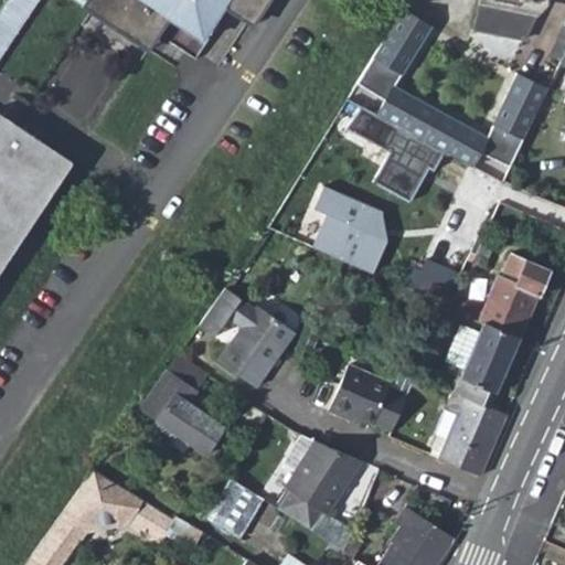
[(274,0),(94,0),(86,11),(162,63),(171,49),(198,66),(232,16),(254,31),(274,0)]
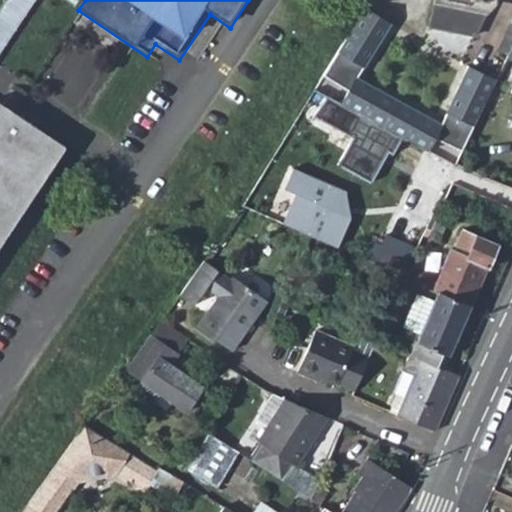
[(478,27),(478,20),(478,7),(451,7),(438,6),(437,26),(474,27),(478,27)]
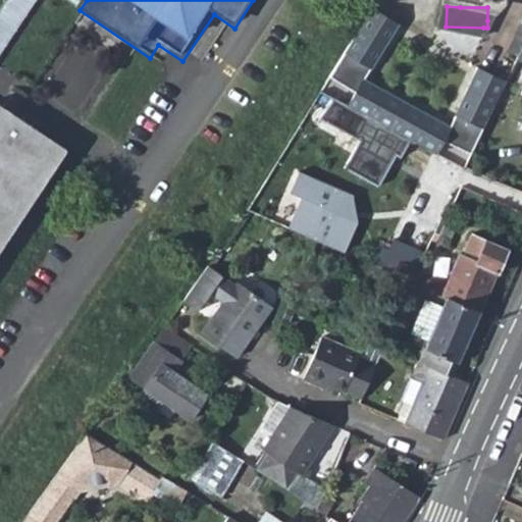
[(343,76),(338,83),(356,93),(349,107),(372,119),(410,142),(436,157),(444,143),(471,156),(505,82),(477,69),(450,128),(364,81),(399,24),(377,12),(343,76)]
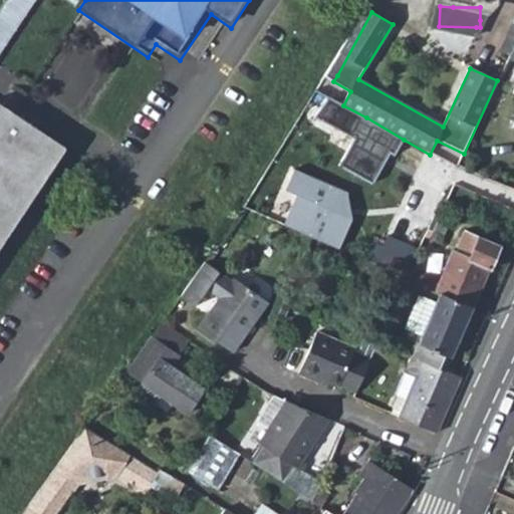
[(513,31),(509,29),(498,52),(508,56),(513,42),(513,31)]
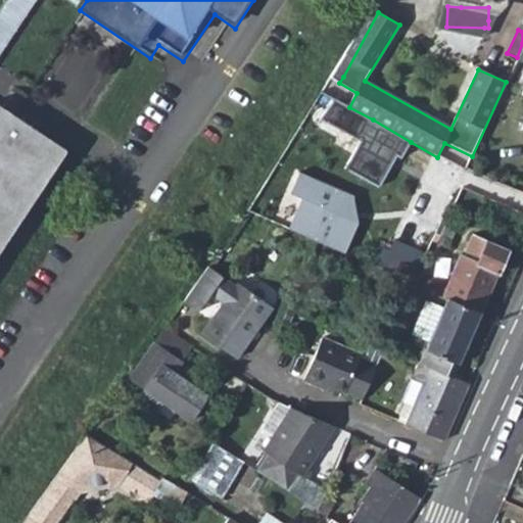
[(522,43),(517,57),(512,67),(522,73),(522,121),(519,129),(522,131),(522,43)]
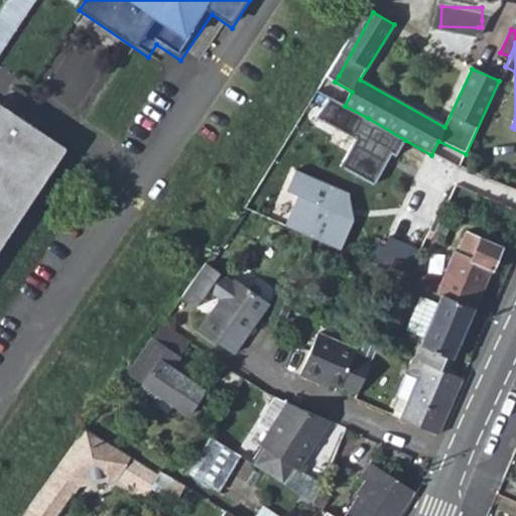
[(0,244),(65,147),(0,103),(0,244)]
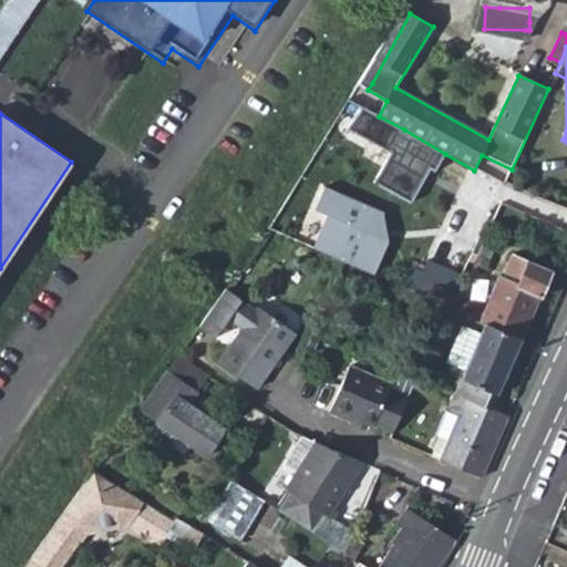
[(404,130),(374,183),(410,202),(430,167),(435,171),(445,154),(404,130)]
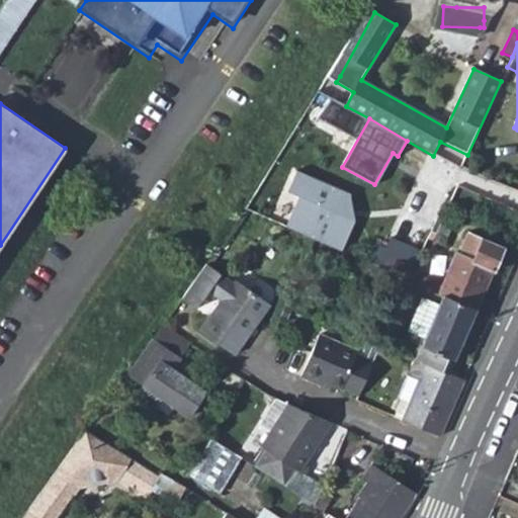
[(298,193),(287,229),(345,246),(362,190),(294,169),(288,190),(298,193)]
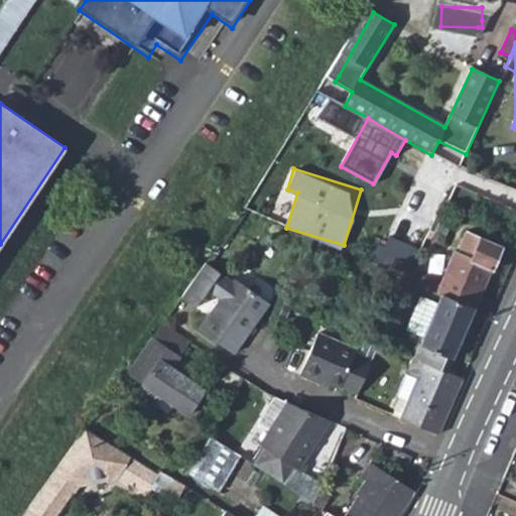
[(437,220),(428,236),(442,243),(450,226),(437,220)]
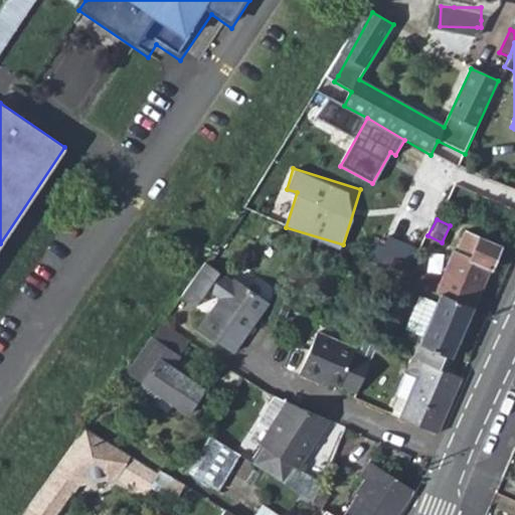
[(455,250),(446,272),(482,288),(501,245),(474,233),(465,254),(455,250)]
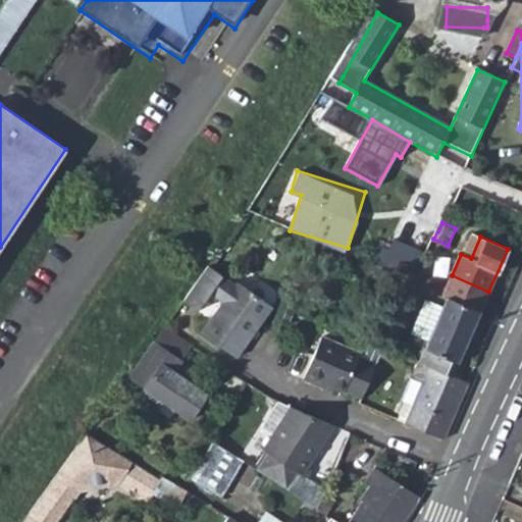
[(400,249),(389,272),(394,274),(410,281),(422,259),(400,249)]
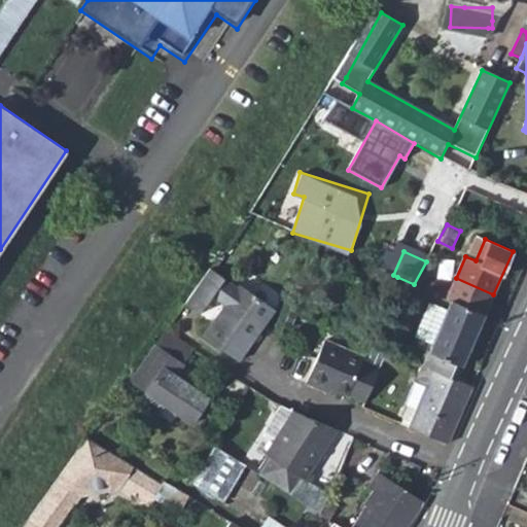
[(210,271),(184,306),(199,316),(212,297),(224,306),(202,339),(237,363),(260,330),(274,311),(239,286),(237,289),(210,271)]
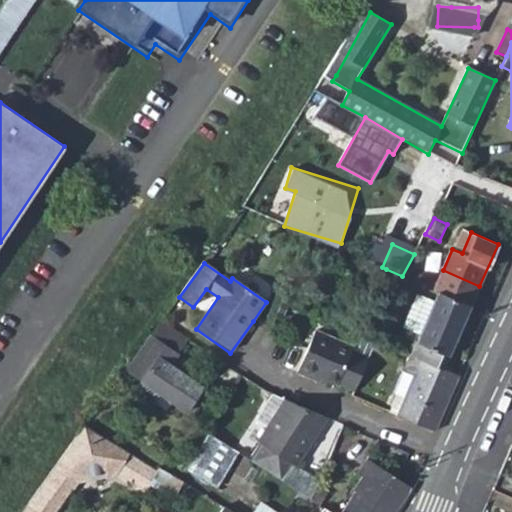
[(410,265),(404,277),(440,292),(470,306),(487,313),(493,298),(477,291),(479,286),(443,270),(439,279),(410,265)]
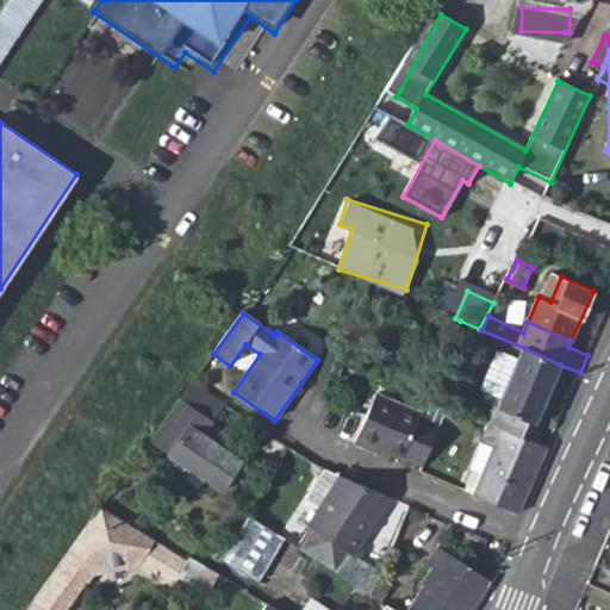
[(460,321),(453,335),(473,343),(479,329),(460,321)]
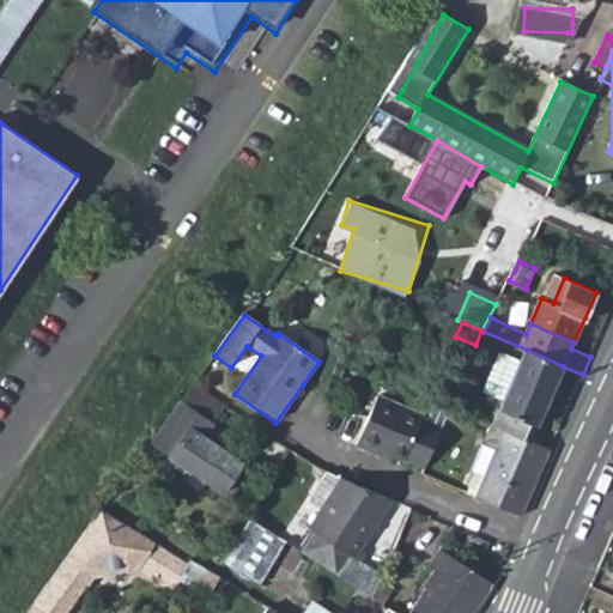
[(499,350),(483,388),(505,399),(522,360),(499,350)]
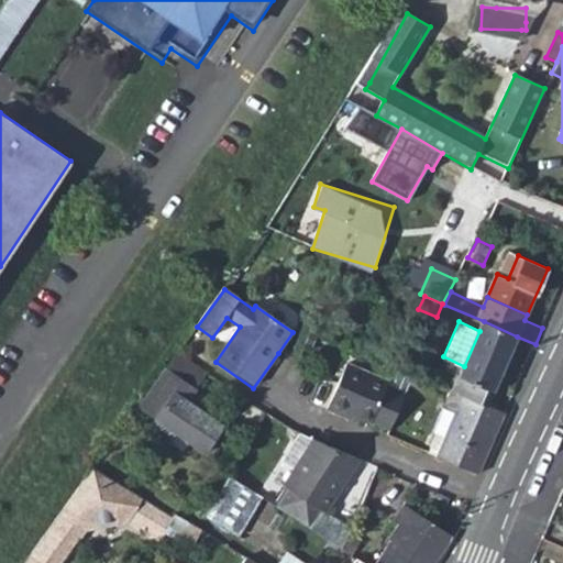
[(464,366),(454,389),(465,394),(487,404),(517,337),(484,321),(479,331),(464,366)]
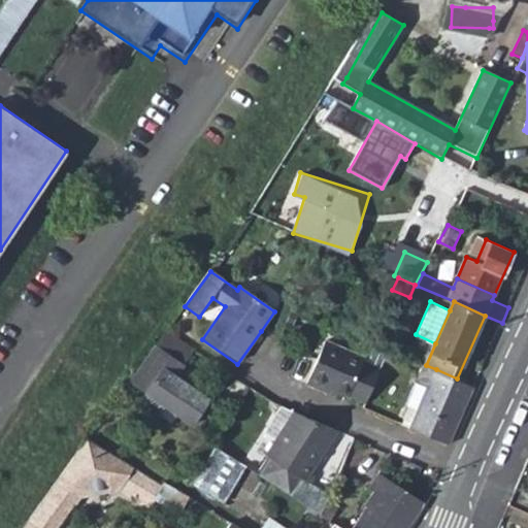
[(160,349),(133,385),(147,395),(147,403),(160,411),(168,409),(192,427),(209,402),(175,377),(194,352),(166,332),(156,347),(160,349)]
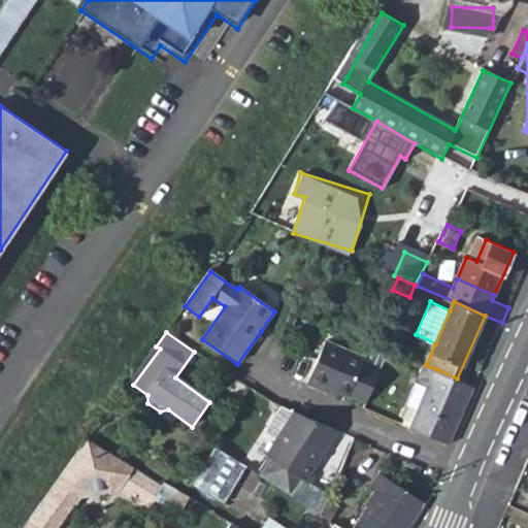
[(327,339),(307,383),(327,392),(330,386),(350,395),(367,358),(327,339)]
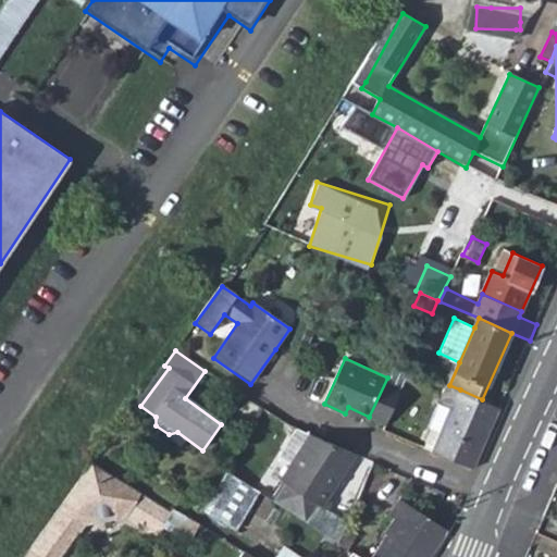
[(447,384),(440,399),(454,405),(460,390),(449,385),(447,384)]
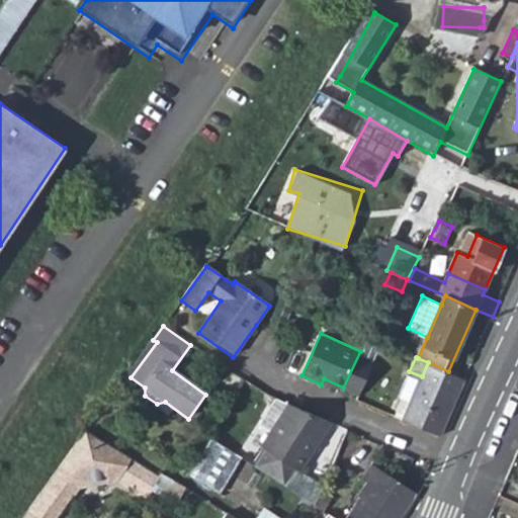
[(422,376),(404,419),(441,436),(464,378),(448,371),(428,362),(422,376)]
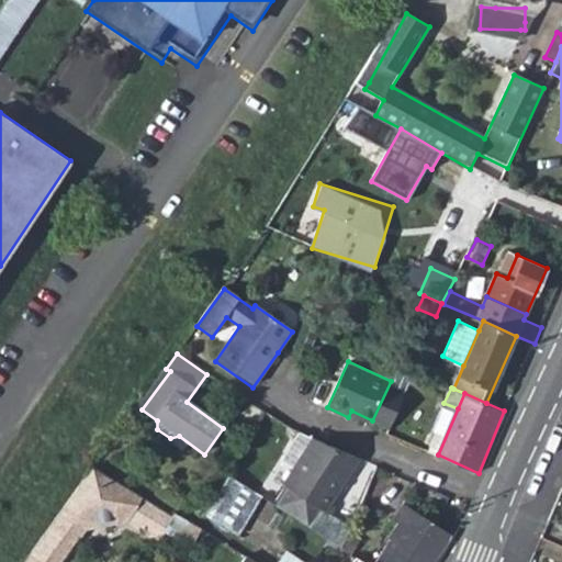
[(290,489),(278,507),(310,528),(323,508),(327,512),(360,457),(314,437),(285,485),(290,489)]
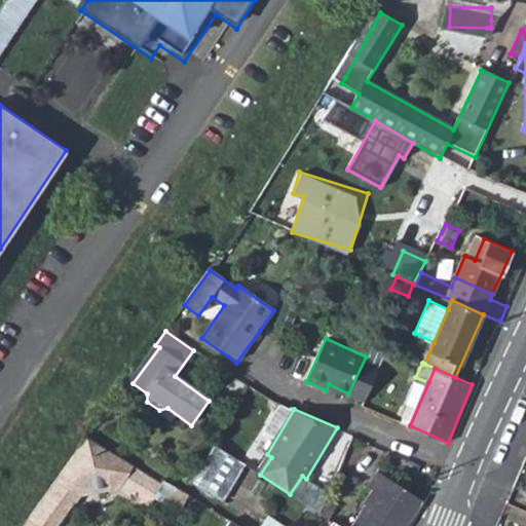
[(23,525),(54,525),(75,499),(75,498),(78,495),(80,493),(83,491),(87,489),(91,487),(95,486),(99,485),(103,485),(108,485),(114,486),(118,487),(119,488),(151,508),(156,498),(162,484),(86,439),(23,525)]
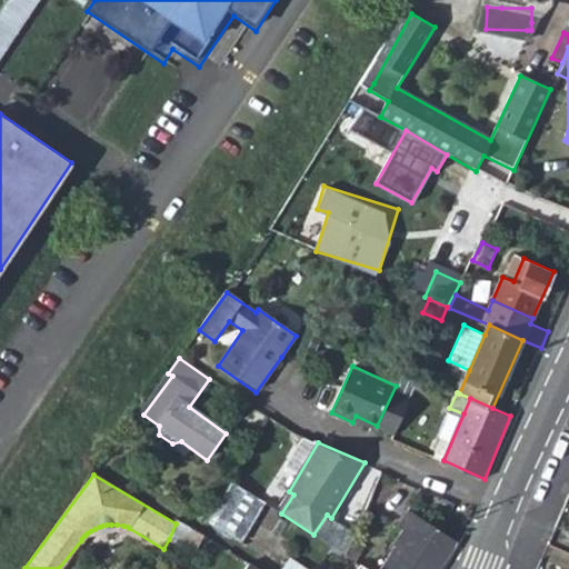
[(231,481),(208,521),(239,542),(262,502),(231,481)]
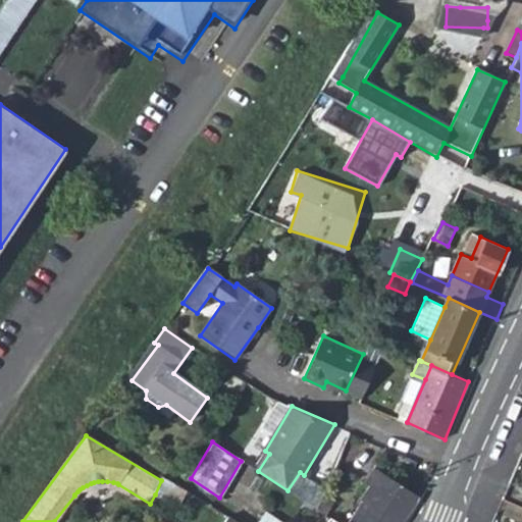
[(361,499),(346,521),(403,521),(422,493),(374,465),(365,478),(369,482),(359,498),(361,499)]
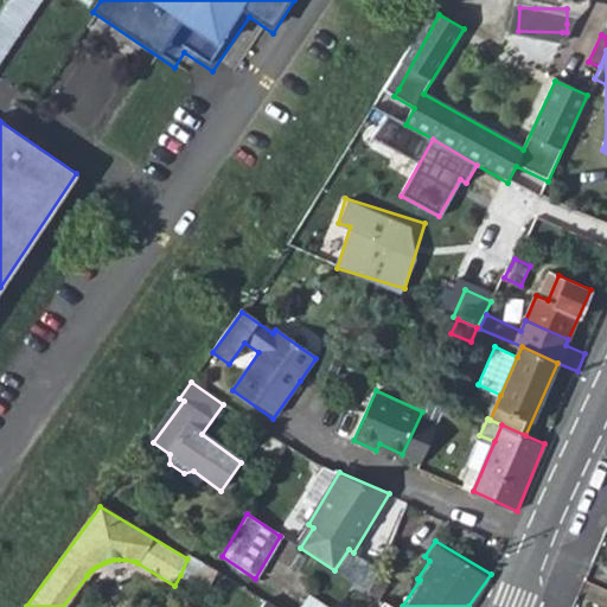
[(349,549),(334,570),(369,592),(379,569),(353,553),(349,549)]
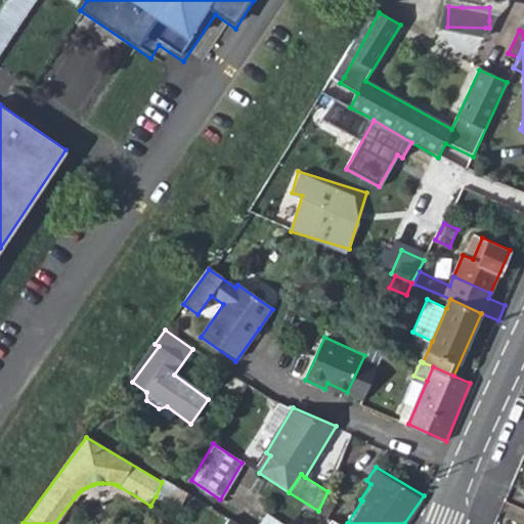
[(162,482),(156,496),(175,509),(185,491),(163,478),(162,482)]
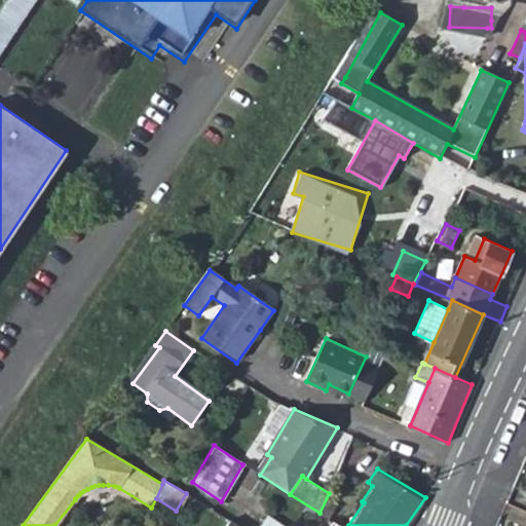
[(234,525),(210,509),(199,525),(234,525)]
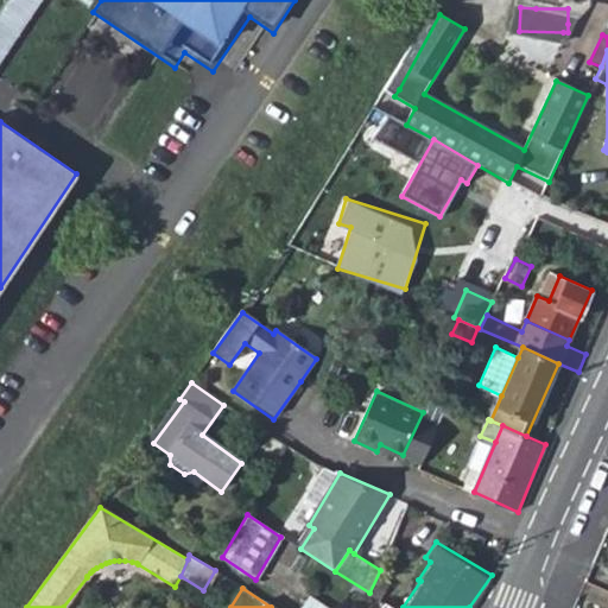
[(329,607),(309,594),(298,607),(329,607)]
